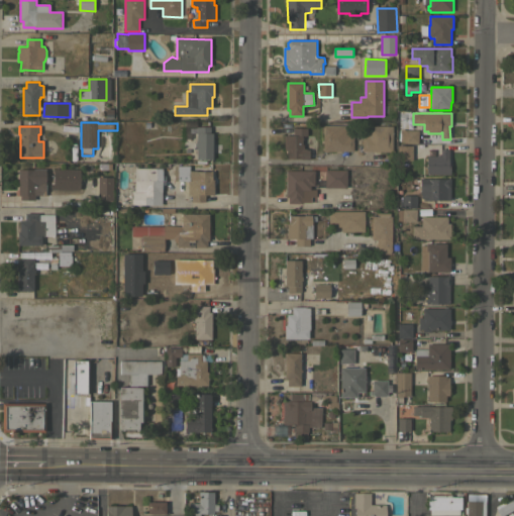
[(324,151),(324,126),(349,126),(349,136),(354,136),(354,151),(324,151)]
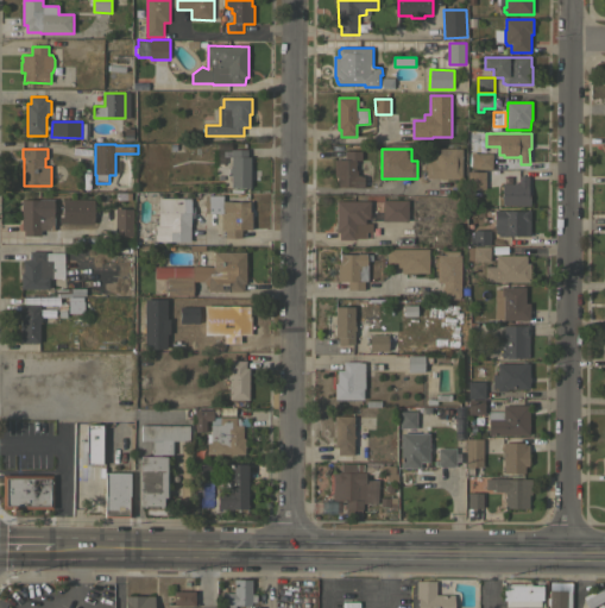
[(464,179),(428,179),(428,161),(434,161),(434,149),(464,149),(464,179)]
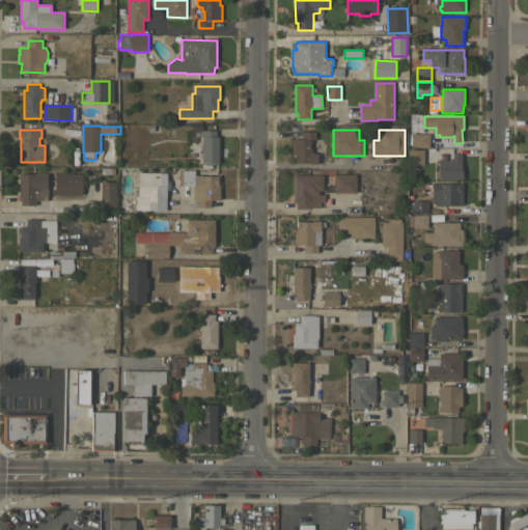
[(220,164),(203,164),(203,151),(201,151),(201,147),(202,147),(202,145),(203,145),(203,131),(217,131),(217,137),(220,137),(220,164)]
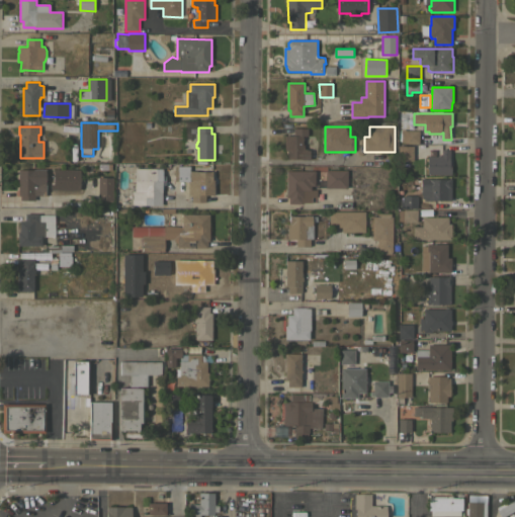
[(286,136),(294,136),(294,128),(309,128),(309,137),(304,137),(304,139),(305,139),(305,141),(304,141),(304,145),(306,145),(306,150),(309,150),(309,151),(311,151),(311,160),(303,160),(303,159),(289,159),(289,160),(288,160),(288,151),(286,151),(286,136)]
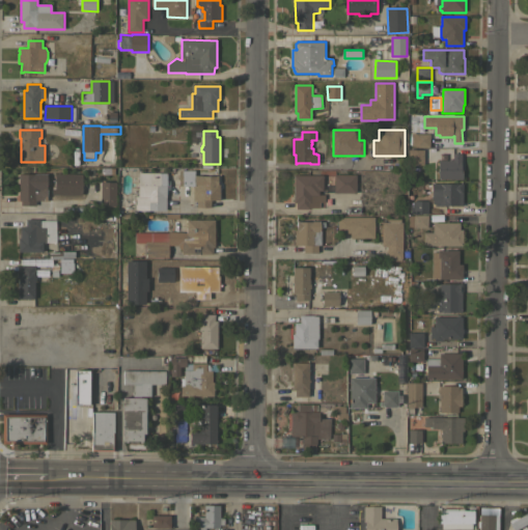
[(431,134),(431,147),(416,147),(416,145),(412,145),(412,134),(431,134)]
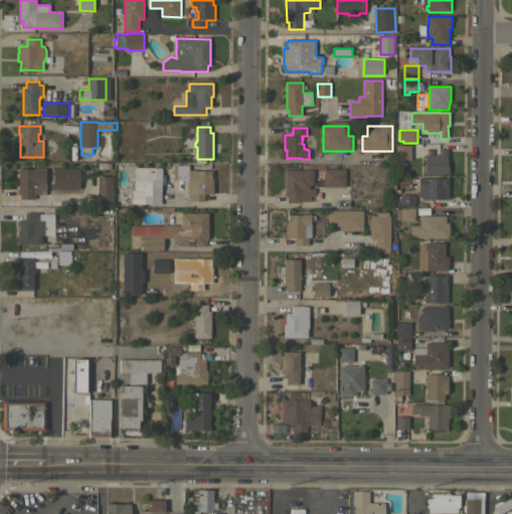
[(412,145),(412,157),(414,157),(414,159),(412,159),(412,160),(397,160),(397,146),(412,145)]
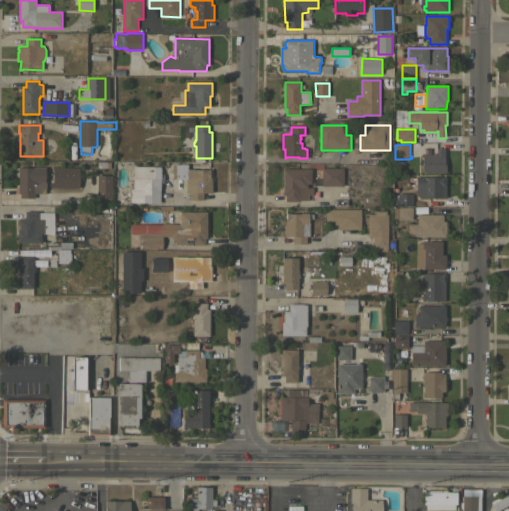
[(446,148),(446,161),(447,161),(447,173),(424,173),(424,155),(434,155),(434,154),(437,154),(437,148),(439,148),(446,148)]
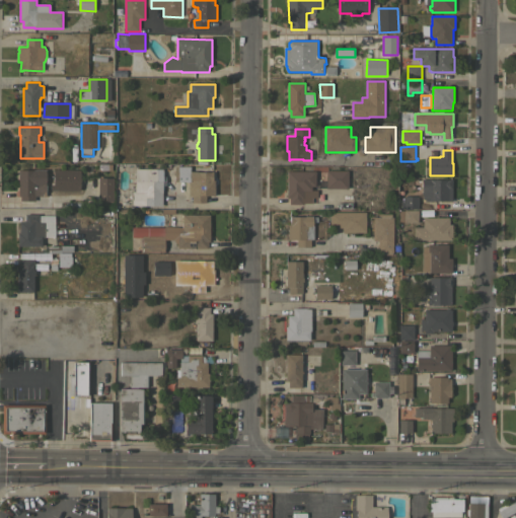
[(216,196),(207,196),(207,203),(194,203),(194,196),(191,197),(190,181),(176,181),(176,166),(199,166),(199,172),(212,172),(212,171),(214,171),(214,180),(216,180),(216,196)]
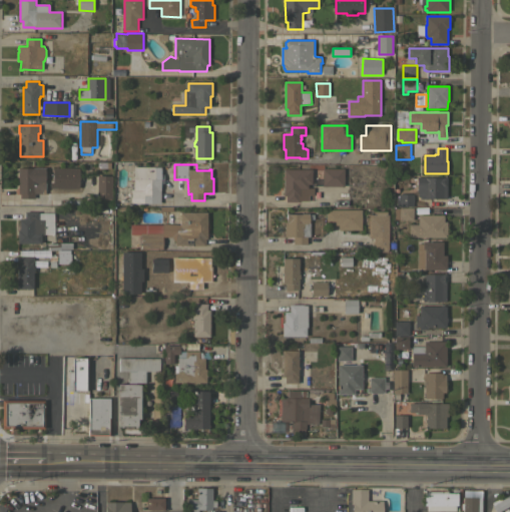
[(132,189),(135,189),(135,167),(162,167),(162,174),(165,174),(165,183),(162,183),(161,203),(132,203),(132,189)]
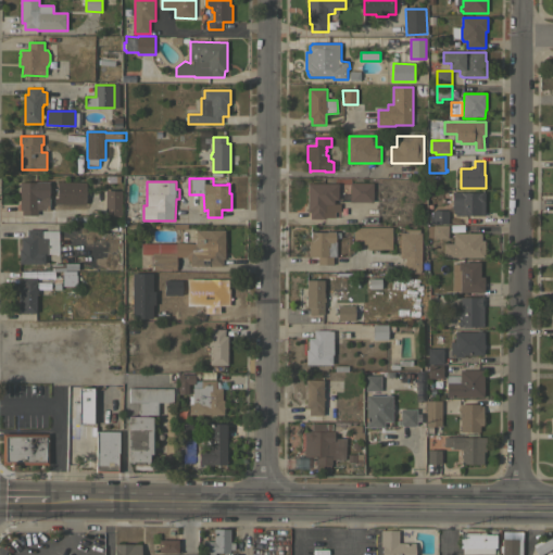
[(22,183),(38,183),(50,183),(50,211),(38,211),(38,217),(23,217),(24,211),(21,211),(22,183)]
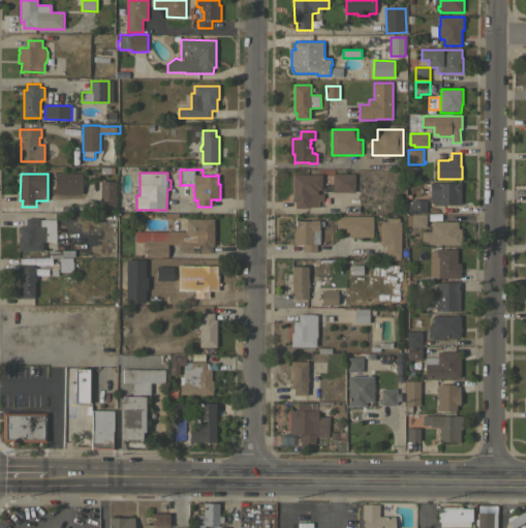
[(294,175),(322,175),(322,190),(319,190),(319,194),(319,195),(325,195),(325,202),(312,202),(312,205),(312,206),(310,206),(310,209),(297,209),(296,203),(294,203),(294,175)]
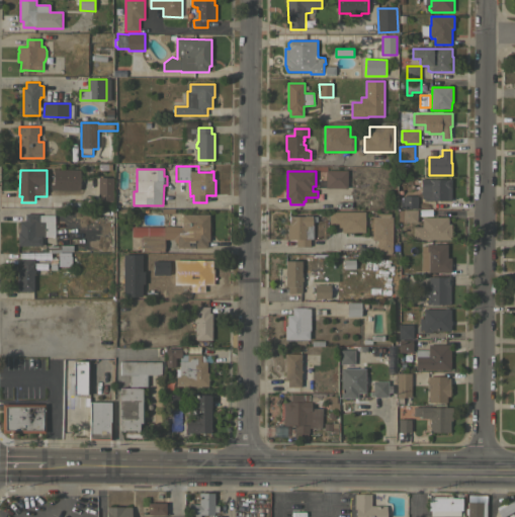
[(349,171),(349,188),(327,188),(327,171),(349,171)]
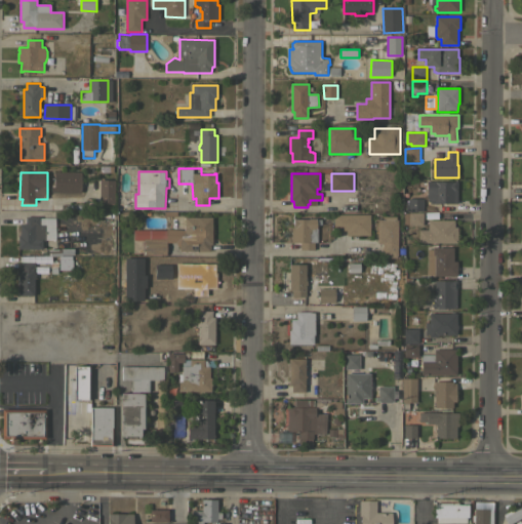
[(116,204),(101,204),(101,180),(116,180),(116,204)]
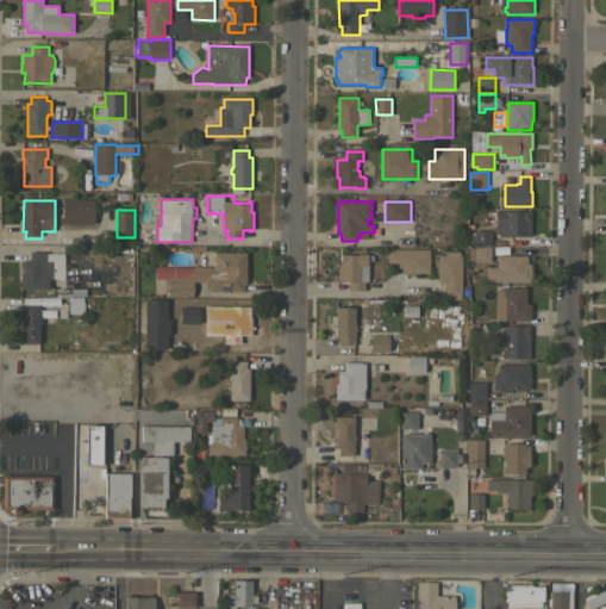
[(532,211),(532,221),(531,221),(531,222),(532,222),(532,237),(500,237),(500,235),(498,235),(498,228),(497,228),(497,211),(532,211)]
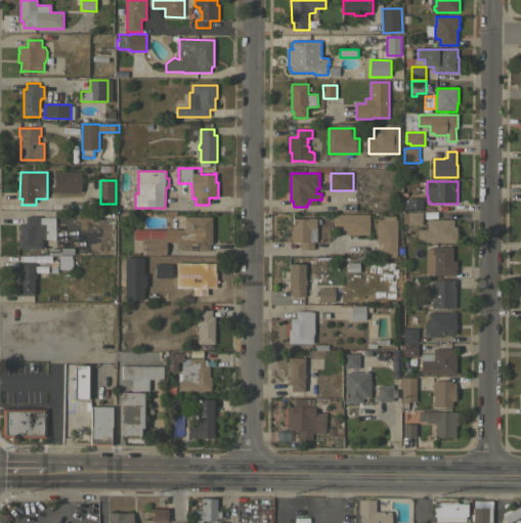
[(133,211),(123,211),(123,198),(133,198),(133,211)]
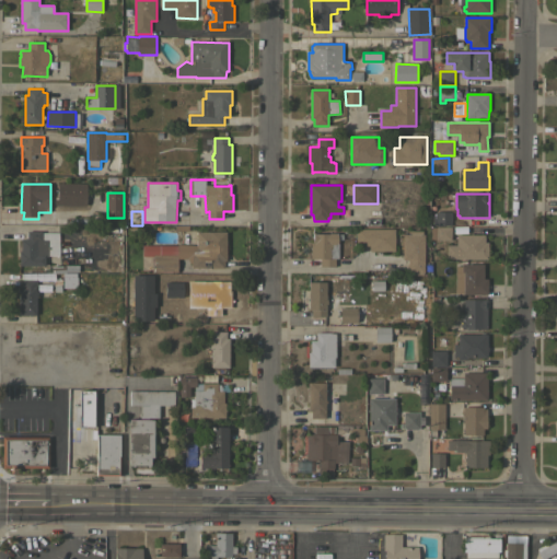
[(453,212),(453,225),(437,225),(438,212),(453,212)]
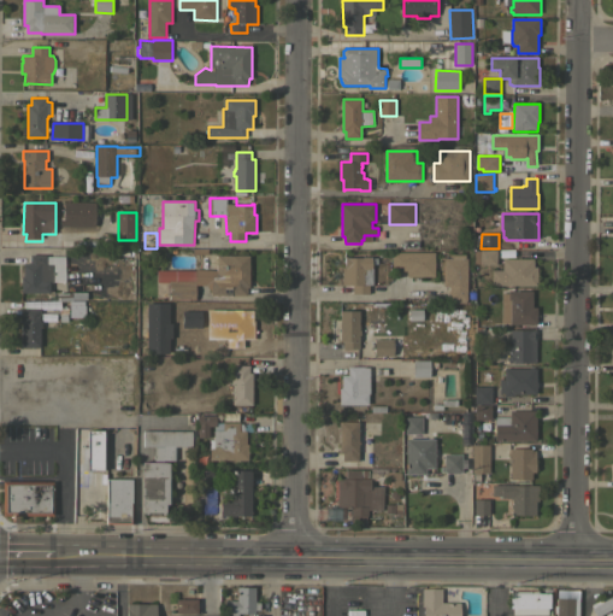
[(499,250),(499,265),(481,265),(482,250),(499,250)]
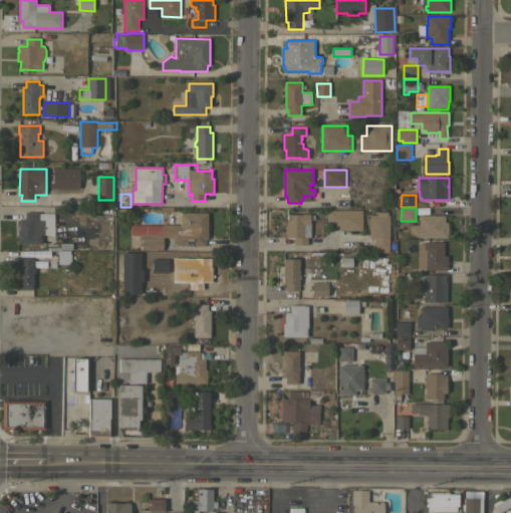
[(363,211),(363,231),(344,231),(341,231),(341,230),(340,230),(340,226),(327,226),(327,211),(363,211)]
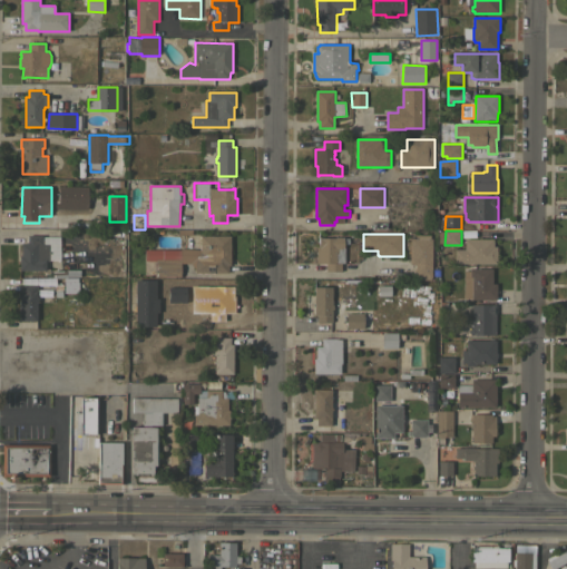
[(21,256),(23,256),(23,244),(29,244),(29,236),(45,236),(45,244),(51,244),(51,251),(52,252),(52,253),(52,254),(51,255),(50,255),(50,262),(47,262),(47,271),(21,271),(21,256)]
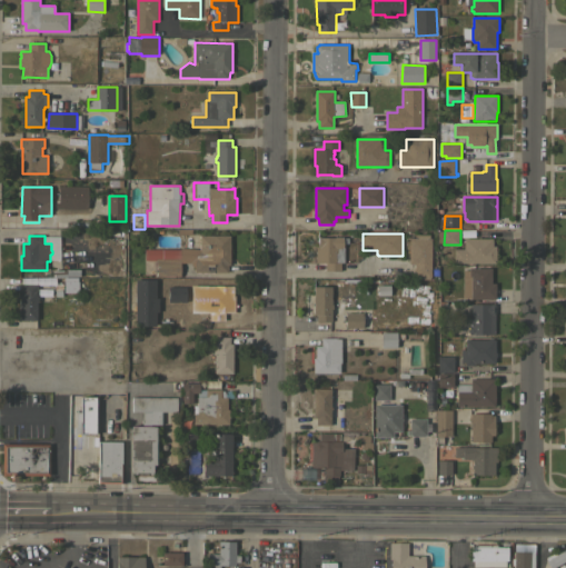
[(182,277),(158,277),(158,261),(164,261),(164,250),(181,250),(181,249),(201,249),(201,236),(231,236),(231,266),(229,266),(229,272),(196,272),(196,268),(191,262),(182,263),(182,277)]
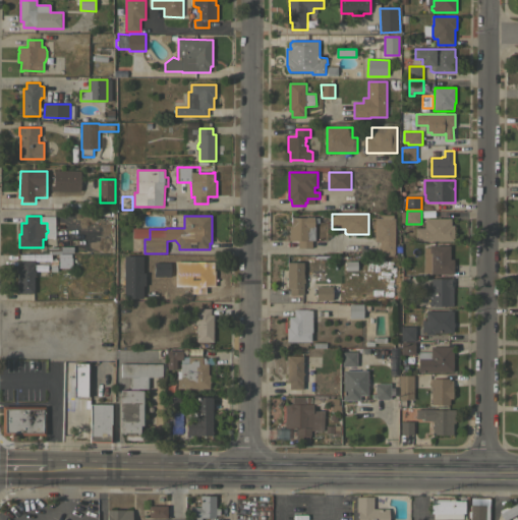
[(290,225),(292,226),(292,217),(294,217),(294,218),(307,218),(307,217),(315,217),(315,218),(321,218),(321,223),(315,223),(315,226),(317,226),(315,241),(313,241),(313,242),(318,242),(318,246),(313,246),(313,248),(299,248),(299,241),(290,241),(290,225)]
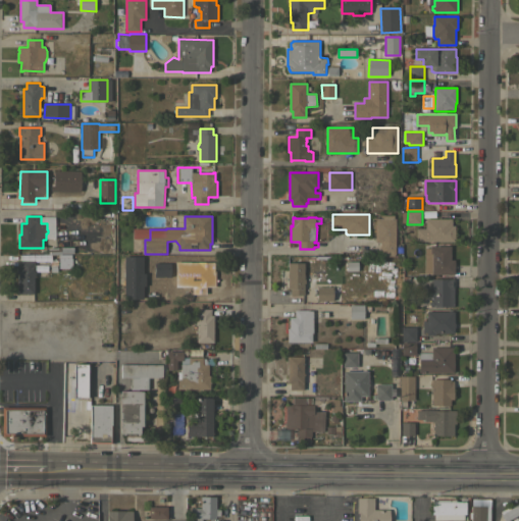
[(397,255),(381,254),(381,243),(376,242),(377,218),(397,219),(397,255)]
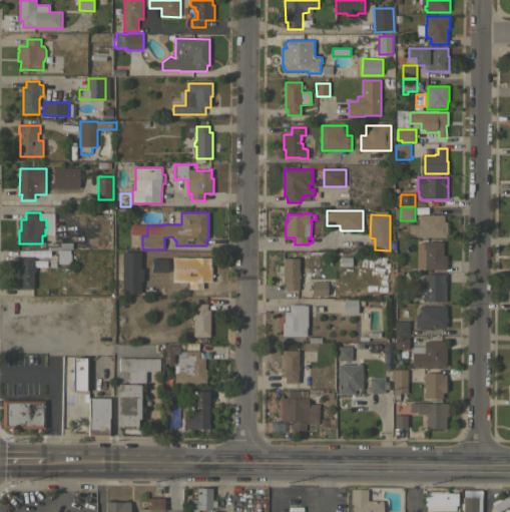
[(445,215),(446,222),(448,222),(448,237),(427,237),(427,238),(425,238),(425,237),(411,237),(411,224),(420,224),(420,215),(445,215)]
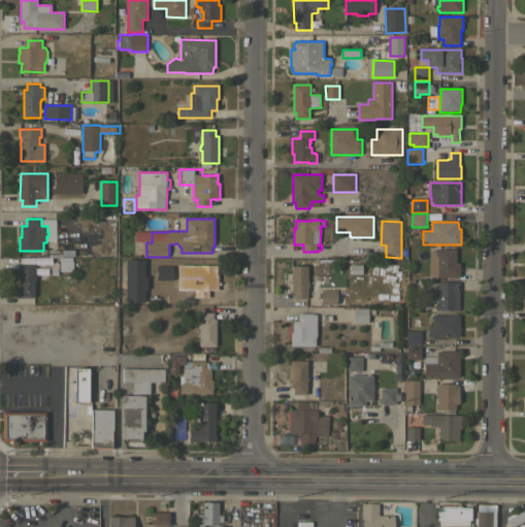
[(438,277),(438,276),(430,276),(431,251),(436,251),(436,249),(457,249),(457,263),(461,263),(461,277),(438,277)]
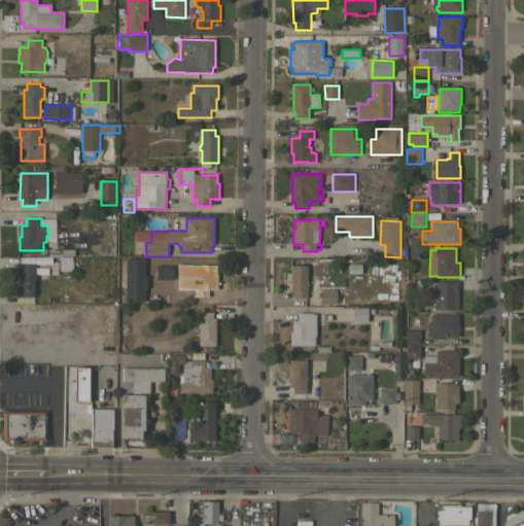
[(20,270),(22,270),(22,264),(36,264),(36,275),(37,275),(37,280),(36,280),(35,296),(20,296),(20,270)]
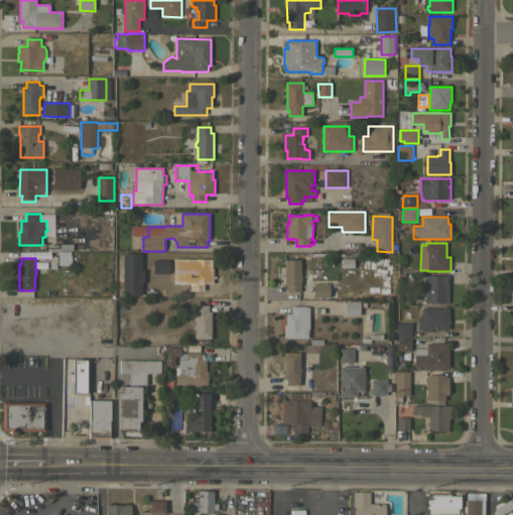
[(154,274),(154,260),(170,260),(170,274),(154,274)]
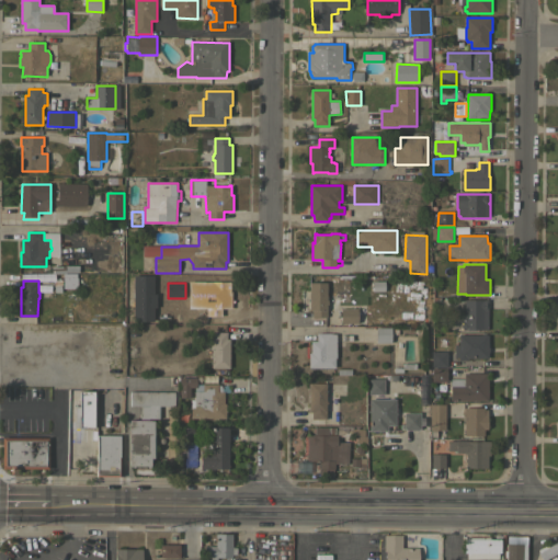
[(224,308),(224,316),(208,316),(208,308),(202,308),(202,292),(206,292),(206,283),(231,283),(231,292),(234,292),(232,308),(224,308)]
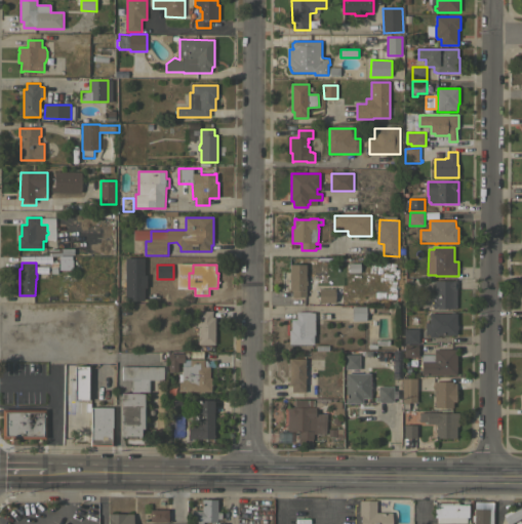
[(291,265),(308,265),(308,280),(309,280),(309,285),(308,285),(307,297),(293,297),(293,290),(291,290),(291,265)]
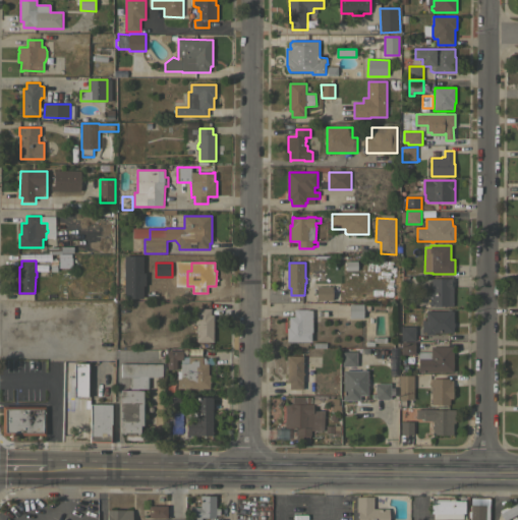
[(346,271),(346,263),(357,263),(357,272),(346,271)]
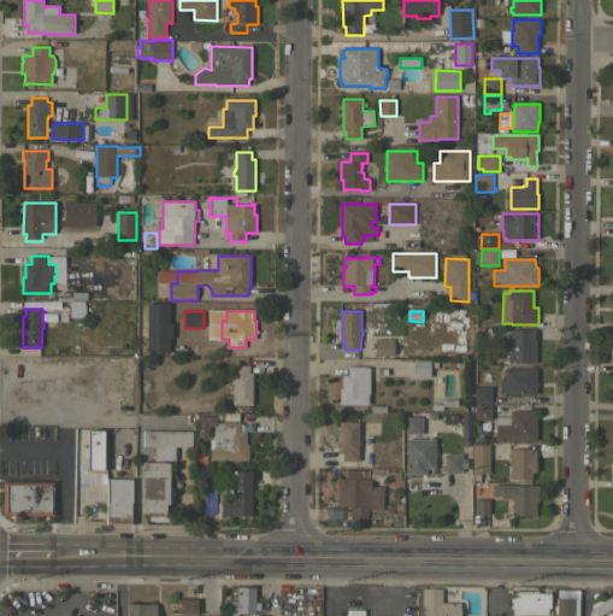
[(537,363),(510,363),(510,361),(508,361),(508,357),(510,357),(510,355),(512,355),(512,330),(537,330),(537,363)]
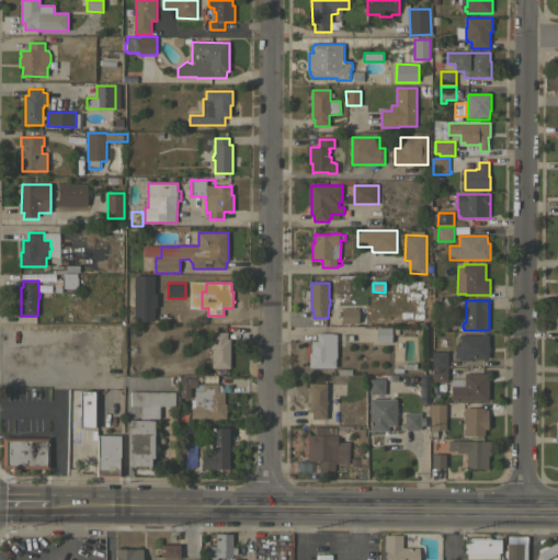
[(360,309),(360,323),(342,323),(342,309),(360,309)]
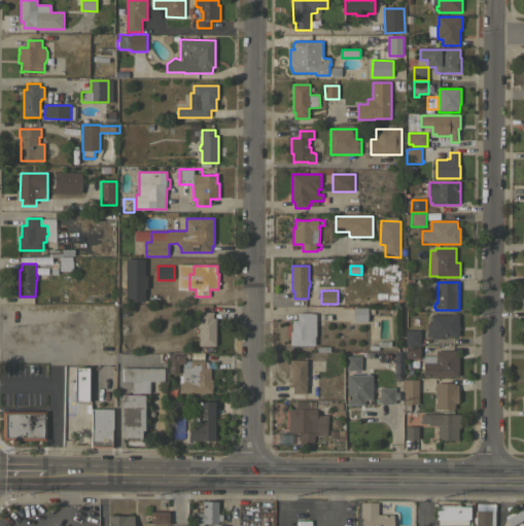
[(369,308),(369,322),(354,322),(354,308),(369,308)]
